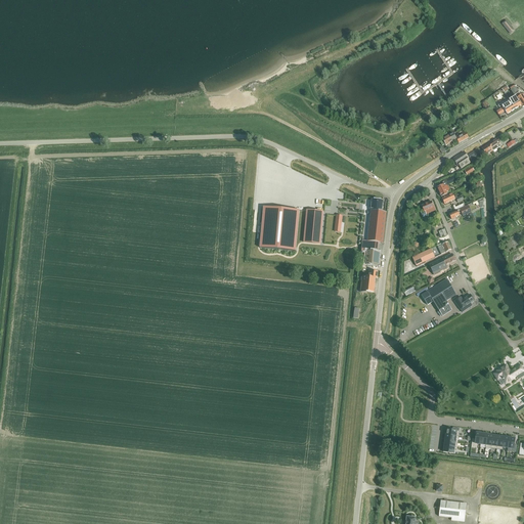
[(507,22),(503,25),(510,34),(514,31),(507,22)]
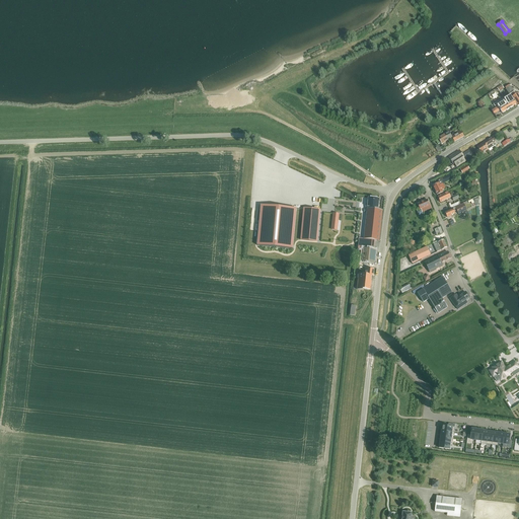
[(510,96),(516,105),(517,107),(518,105),(518,95),(518,94),(516,95),(510,86),(510,87),(506,89),(510,96)]
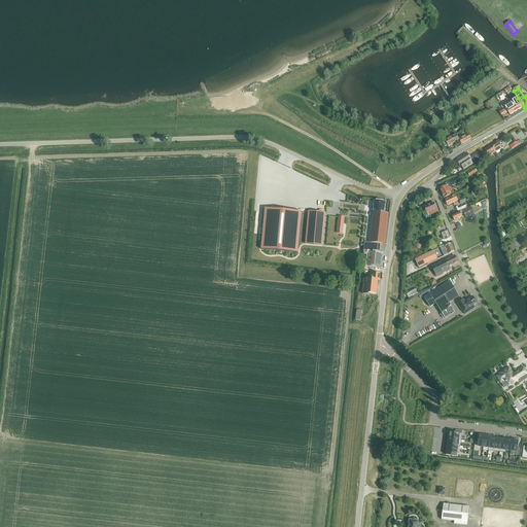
[(518,98),(512,101),(512,102),(518,111),(524,107),(518,98)]
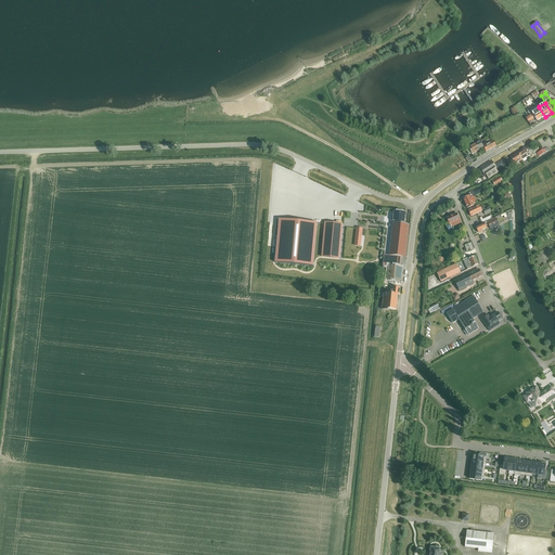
[(532,115),(530,116),(526,119),(528,123),(534,118),(537,121),(545,117),(539,107),(531,112),(532,115)]
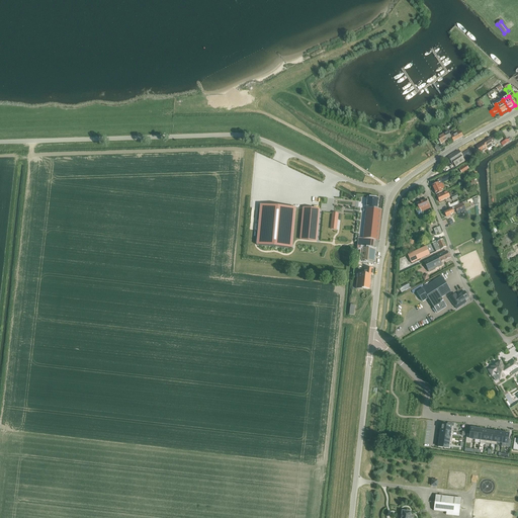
[(437,140),(435,141),(437,145),(440,144),(440,145),(447,141),(450,139),(451,142),(452,141),(453,142),(462,137),(463,137),(460,132),(453,135),(453,134),(449,136),(447,132),(443,135),(437,139),(437,140)]
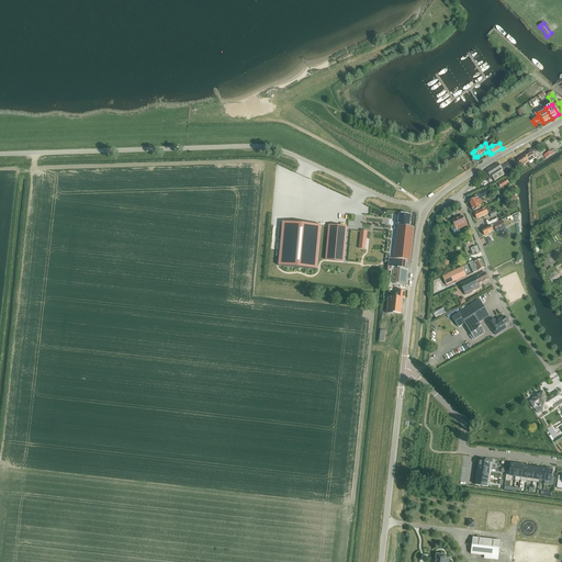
[(524,155),(529,164),(529,163),(532,160),(537,158),(535,155),(537,154),(532,148),(524,155)]
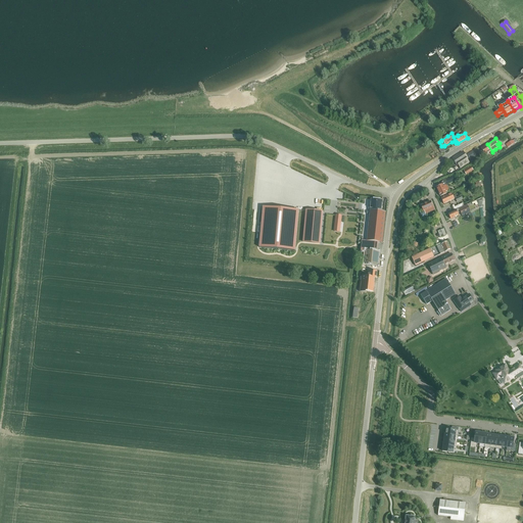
[(508,148),(517,142),(515,139),(513,140),(506,145),(508,148)]
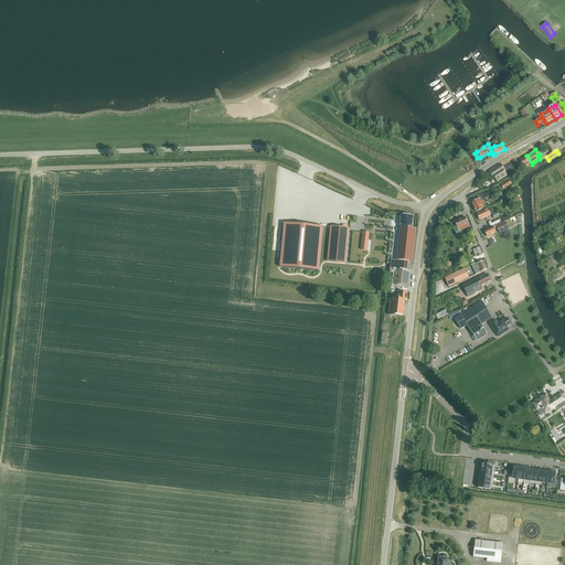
[(524,169),(532,164),(526,156),(519,160),(524,169)]
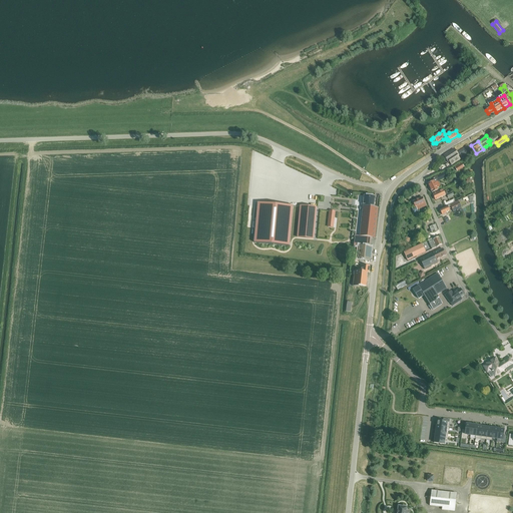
[(461,157),(468,153),(465,148),(458,152),(461,157)]
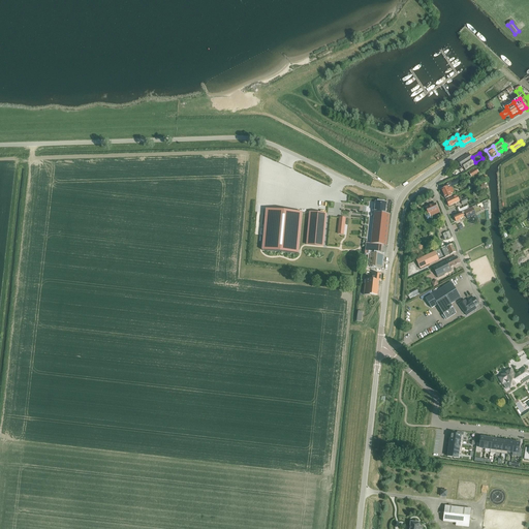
[(463,168),(464,167),(466,172),(475,165),(473,162),(468,154),(458,160),(463,168)]
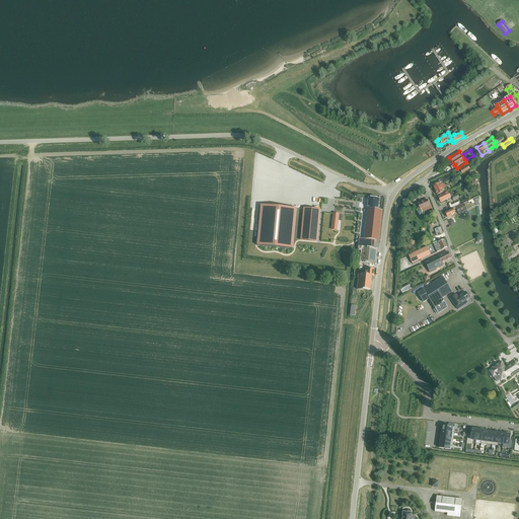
[(439,183),(433,187),(436,193),(437,196),(442,193),(443,193),(442,191),(446,190),(443,183),(446,182),(451,180),(450,177),(449,175),(444,178),(444,176),(439,179),(440,180),(438,181),(439,183)]
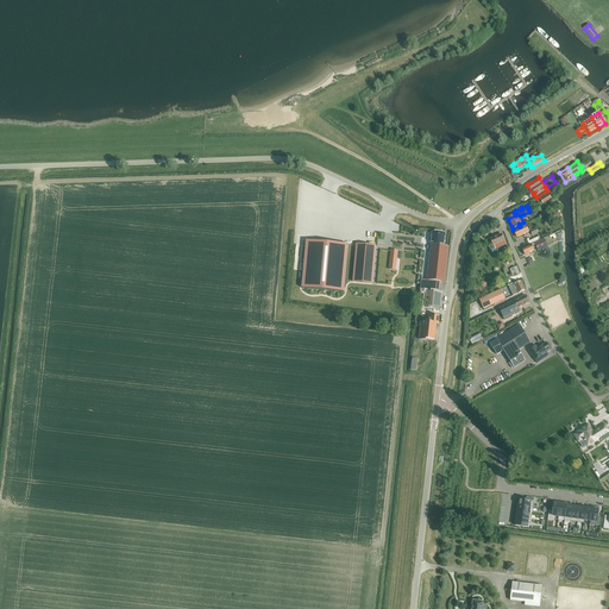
[(528,230),(526,226),(514,231),(518,238),(531,232),(532,236),(539,232),(537,228),(532,231),(531,228),(528,230)]
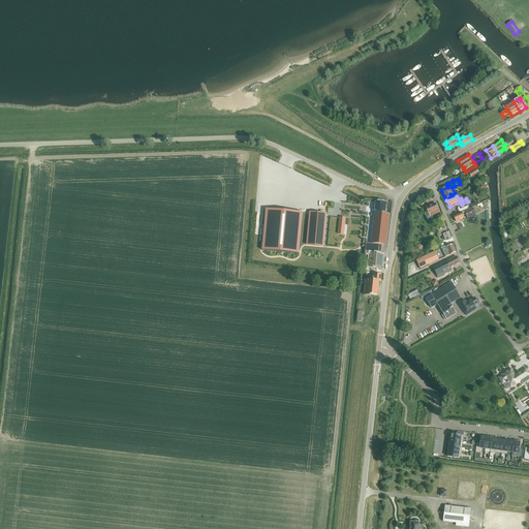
[(366,244),(365,253),(373,254),(381,255),(381,252),(382,246),(386,246),(390,215),(385,214),(386,203),(375,201),(375,208),(374,208),(373,209),(373,212),(374,213),(371,244),(366,244)]
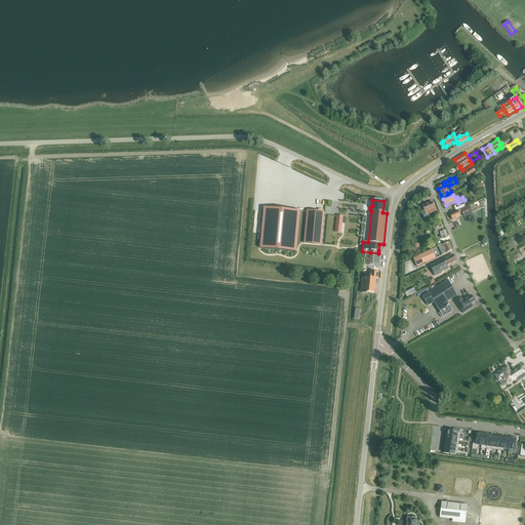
[(422,207),(425,213),(422,214),(423,218),(428,217),(427,215),(436,211),(432,202),(422,207)]
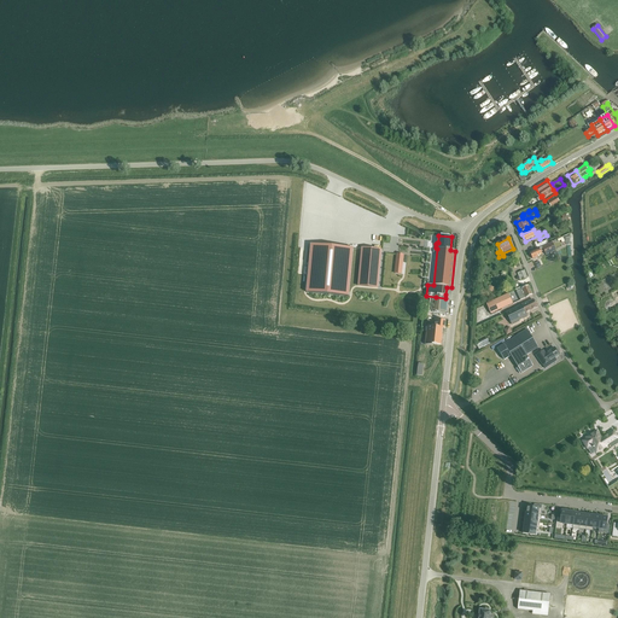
[(553,243),(548,245),(530,254),(532,260),(542,255),(541,252),(544,251),(546,256),(557,251),(553,243)]
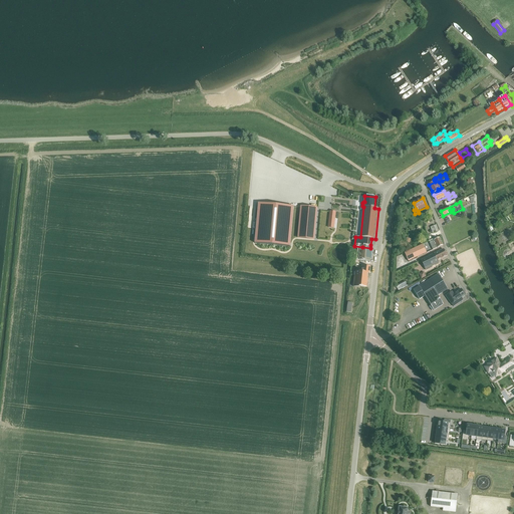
[(258,204),(255,244),(289,247),(292,219),(294,207),(293,207),(258,204)]
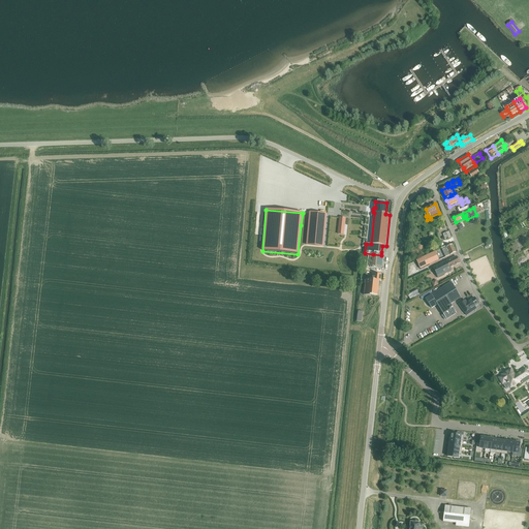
[(310,213),(307,246),(323,247),(327,215),(310,213)]
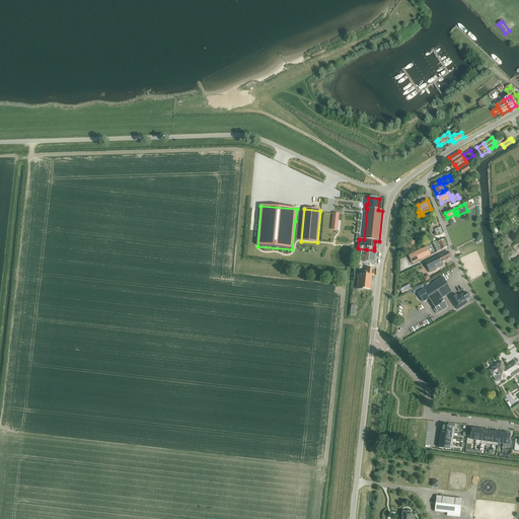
[(435,230),(437,236),(443,233),(440,227),(435,230)]
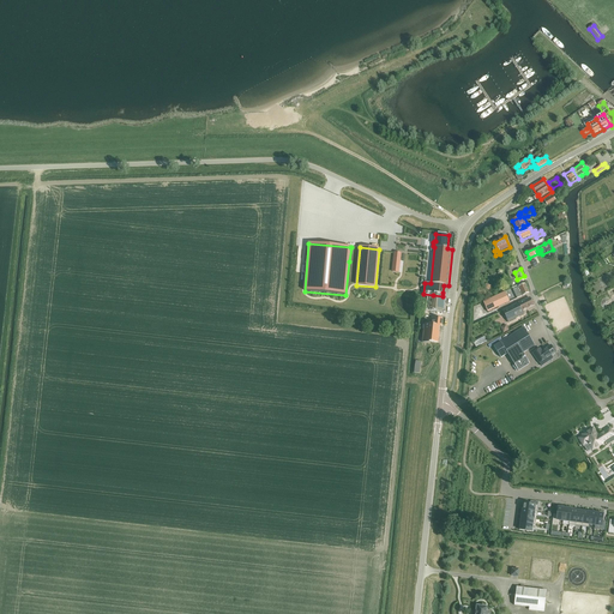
[(512,288),(517,299),(529,294),(524,283),(513,287),(513,288),(512,288)]
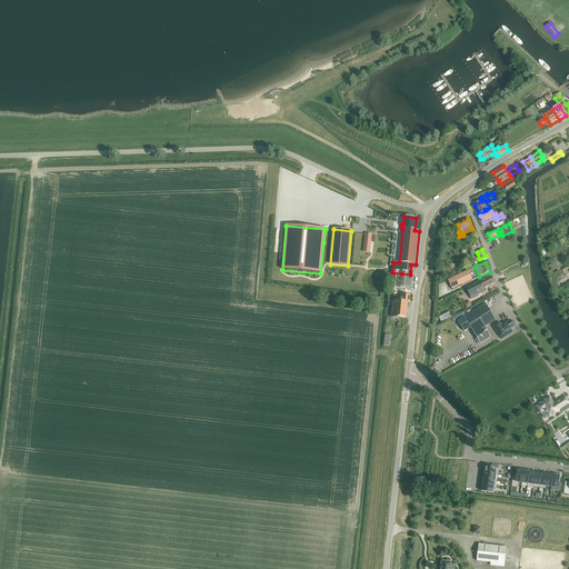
[(455,277),(448,280),(452,290),(459,287),(472,280),(468,271),(455,277)]
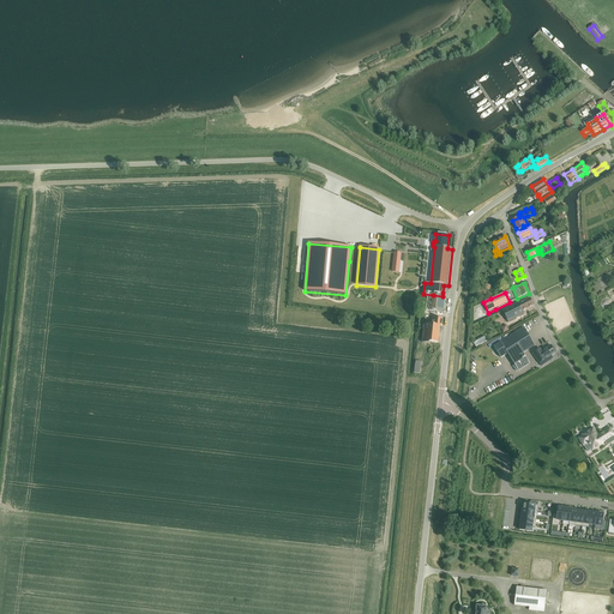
[(433,295),(431,309),(445,312),(447,296),(443,296),(433,295)]
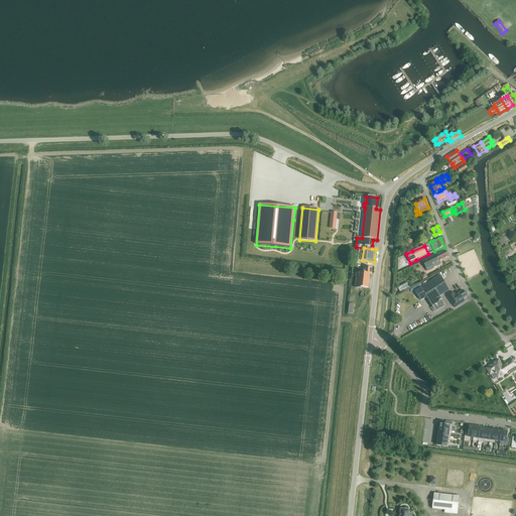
[(445,251),(422,262),(427,271),(440,265),(439,262),(448,257),(445,251)]
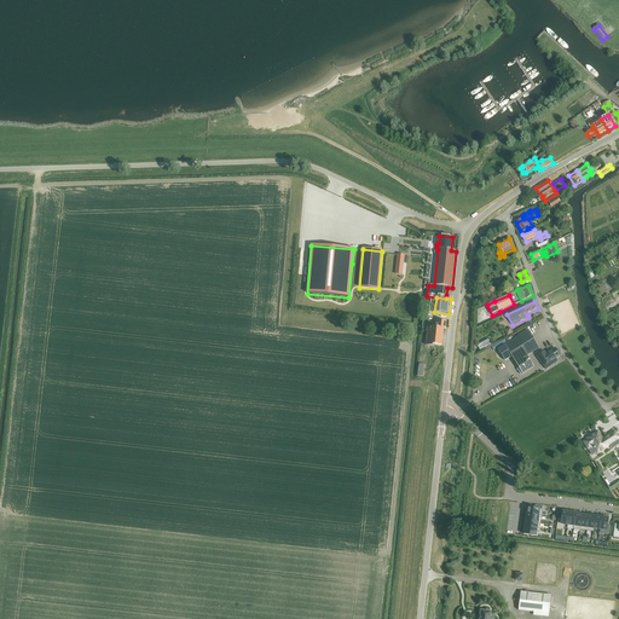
[(427,340),(426,346),(433,347),(433,346),(441,346),(444,329),(445,329),(446,322),(435,320),(434,325),(428,324),(428,327),(427,340)]
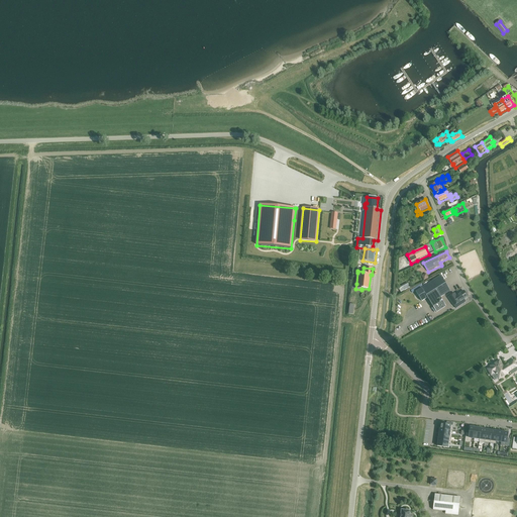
[(417,292),(416,293),(421,302),(427,298),(447,286),(441,276),(417,292)]
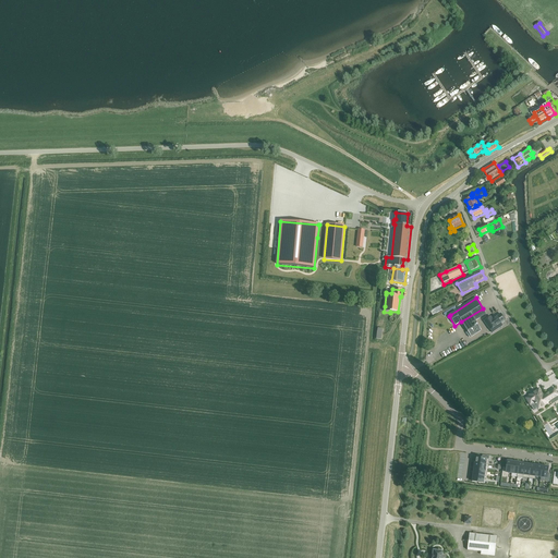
[(440,306),(431,312),(433,316),(444,311),(440,306)]
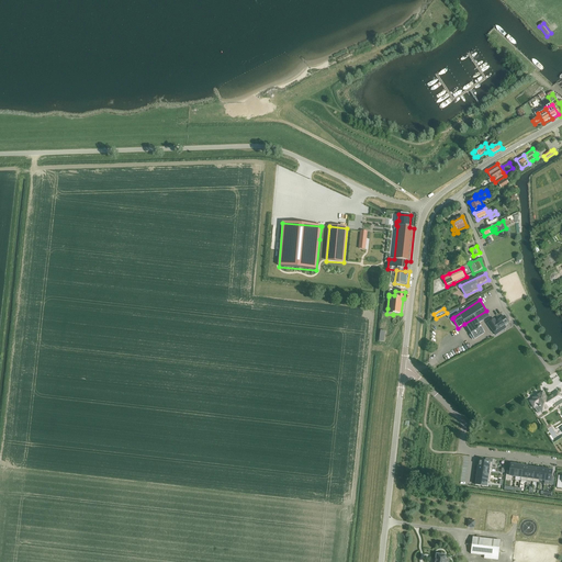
[(479,324),(490,317),(485,311),(464,324),(471,334),(469,335),(472,340),(474,339),(474,340),(485,334),(479,324)]
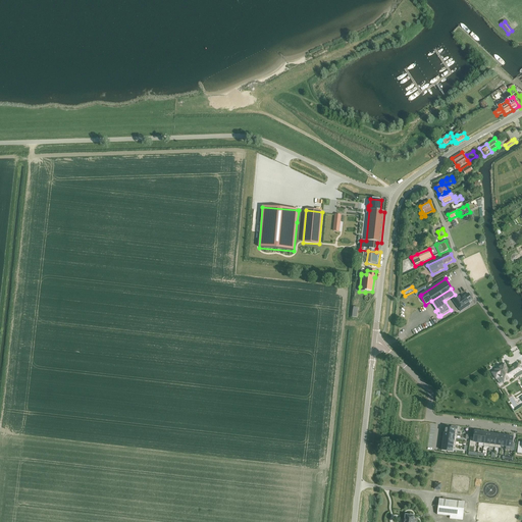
[(458,298),(453,301),(459,310),(463,307),(468,303),(472,300),(468,294),(461,299),(460,297),(459,296),(458,298)]
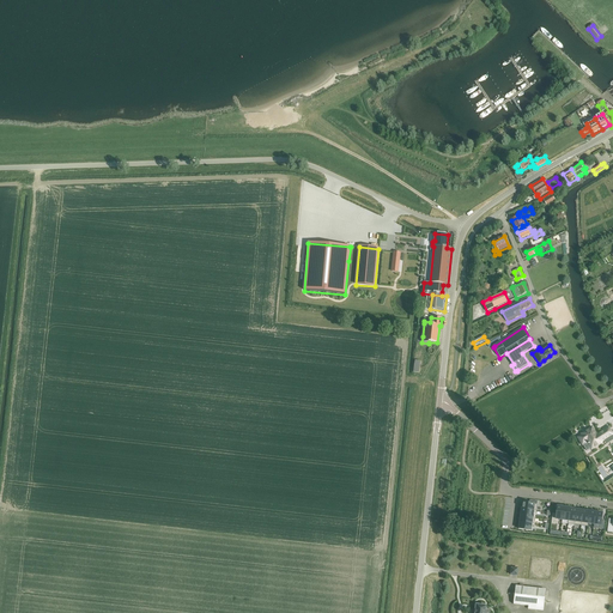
[(582,436),(578,438),(582,444),(583,444),(587,451),(590,449),(592,449),(604,442),(602,441),(612,435),(608,429),(596,436),(592,429),(582,435),(582,436)]
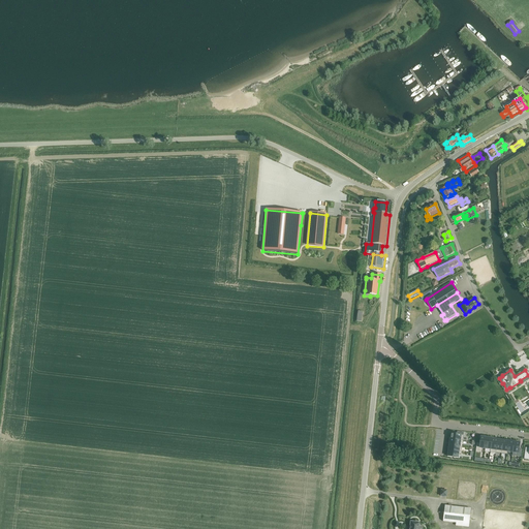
[(476,443),(475,450),(479,450),(479,448),(485,449),(487,438),(480,437),(479,444),(476,443)]
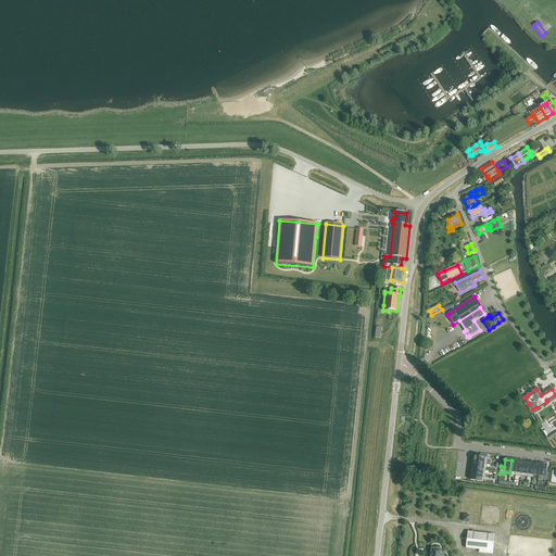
[(495,535),(468,532),(466,550),(479,551),(479,554),(493,555),(495,535)]
